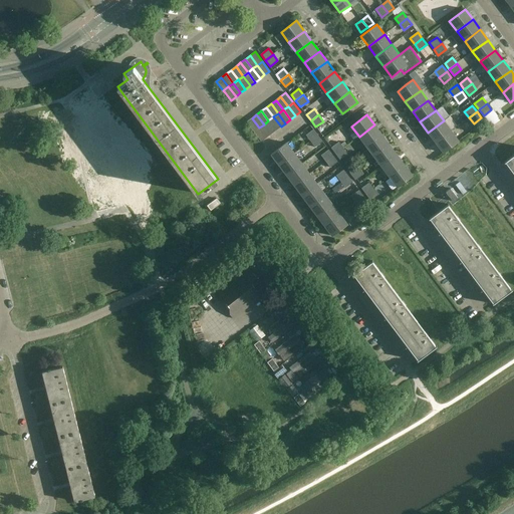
[(276,131),(281,126),(273,116),(268,120),(276,131)]
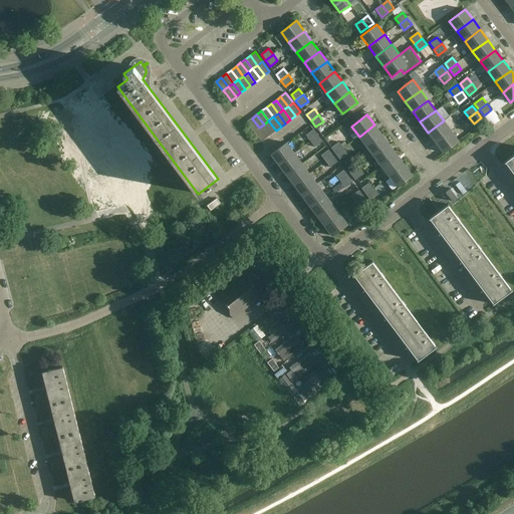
[(254,132),(259,127),(252,118),(246,121),(254,132)]
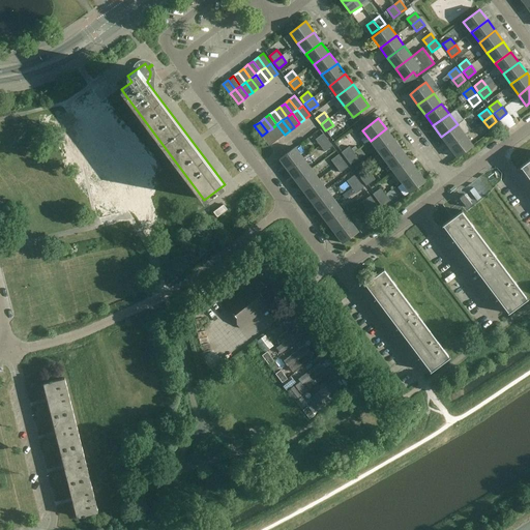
[(280,138),(285,135),(276,124),(272,128),(280,138)]
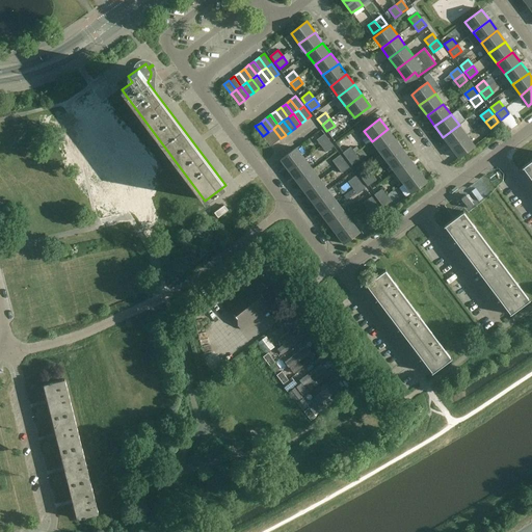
[(443,137),(451,148),(467,135),(459,125),(443,137)]
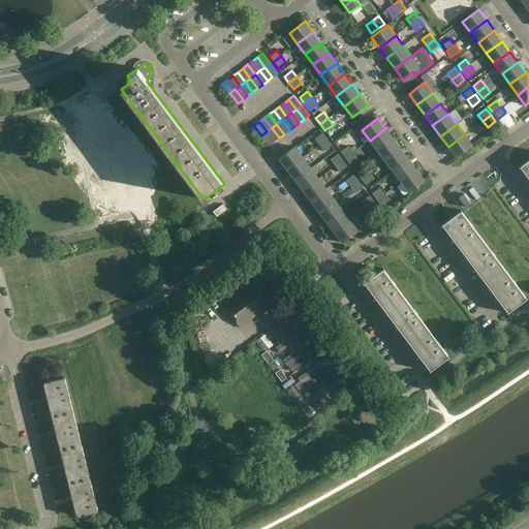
[(274,142),(279,137),(272,128),(267,131),(274,142)]
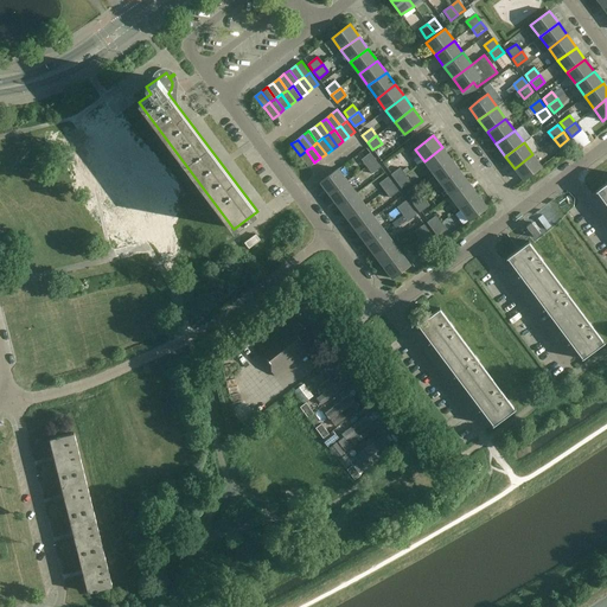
[(452,159),(442,147),(425,161),(433,173),(452,159)]
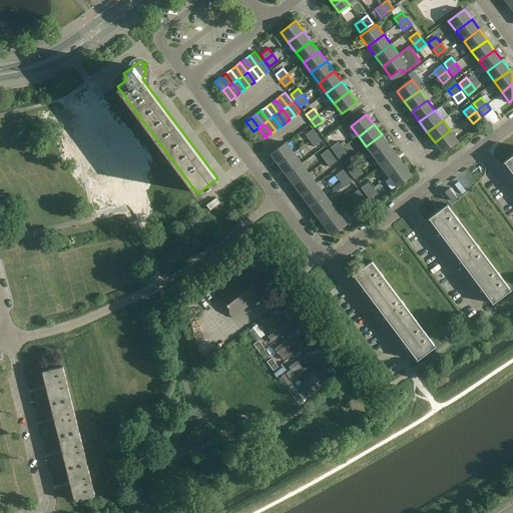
[(261,141),(266,137),(259,127),(253,131),(261,141)]
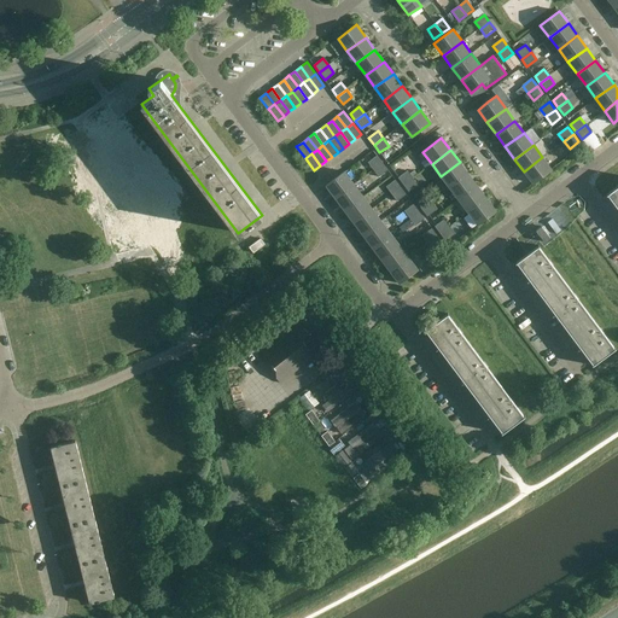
[(367,162),(373,169),(382,163),(377,156),(367,162)]
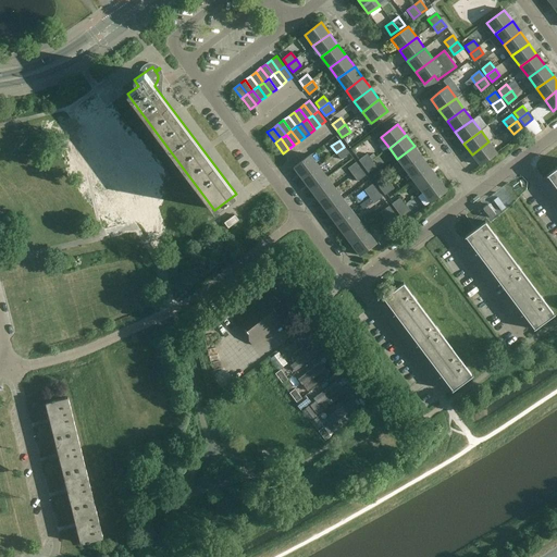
[(497,152),(489,141),(472,155),(480,165),(497,152)]
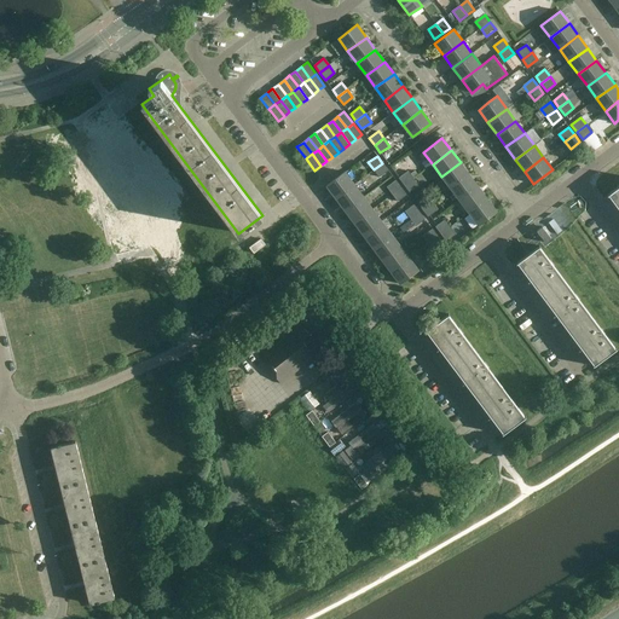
[(441,177),(451,189),(469,174),(461,162),(441,177)]
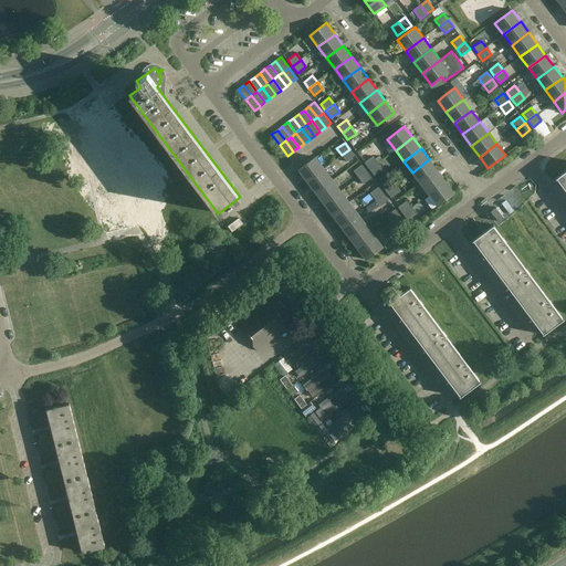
[(355,156),(349,149),(342,155),(346,161),(355,156)]
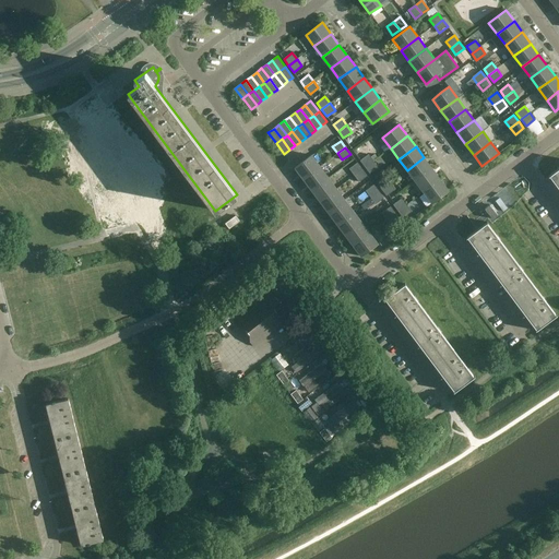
[(360,161),(365,167),(373,161),(368,154),(360,161)]
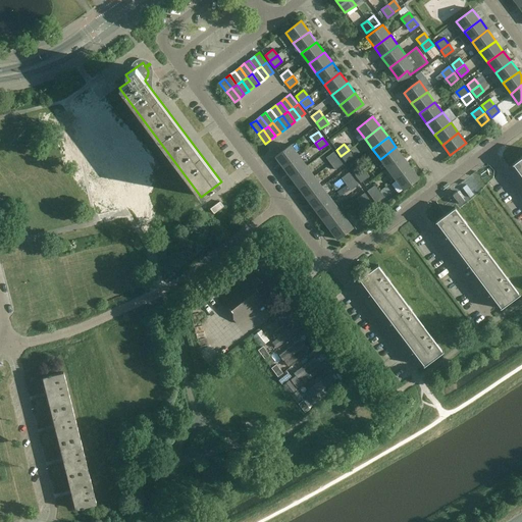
[(299,155),(292,145),(275,157),(283,167),(299,155)]
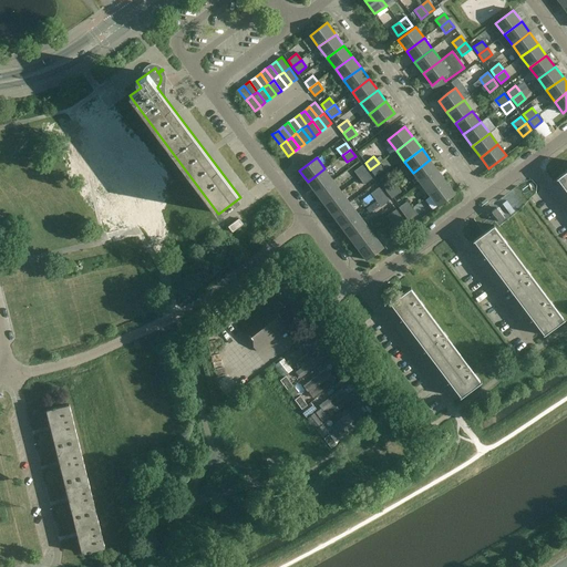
[(413,173),(421,184),(439,171),(430,160),(413,173)]
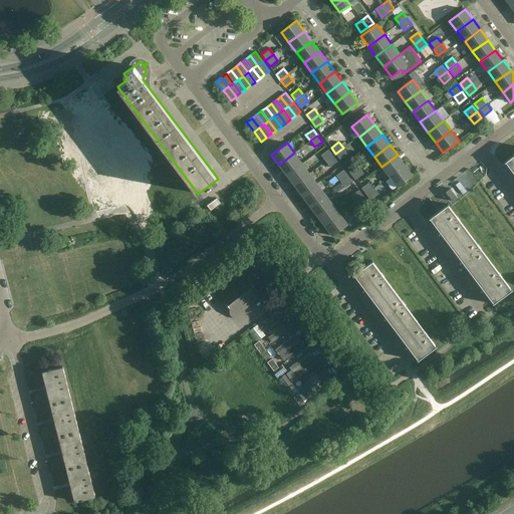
[(347,154),(343,148),(335,154),(340,160),(347,154)]
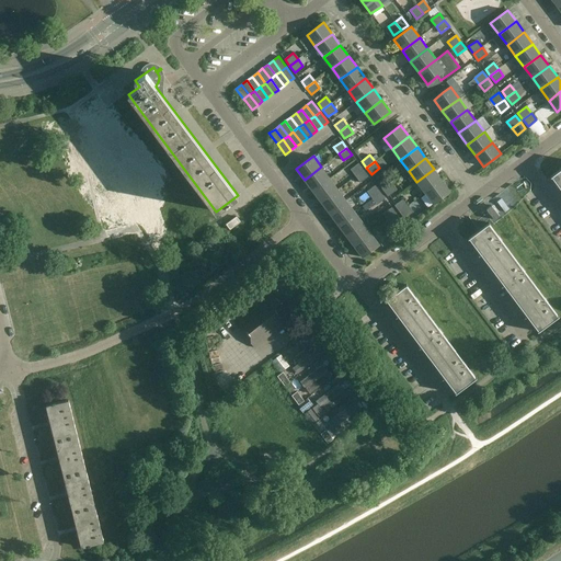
[(350,169),(355,176),(364,170),(358,163),(350,169)]
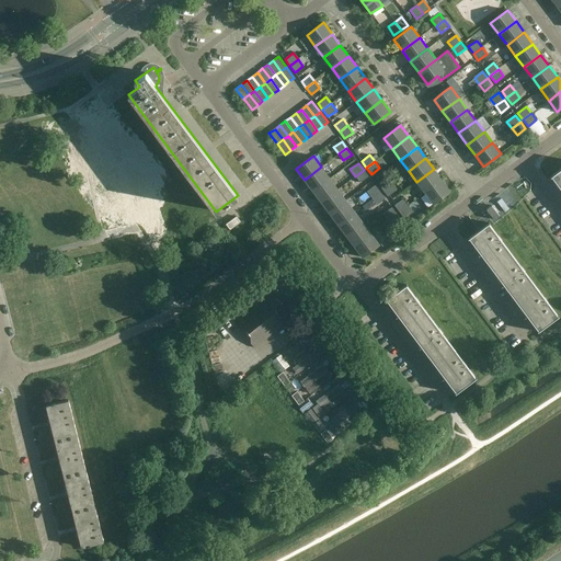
[(330,179),(321,167),(305,180),(312,191),(330,179)]
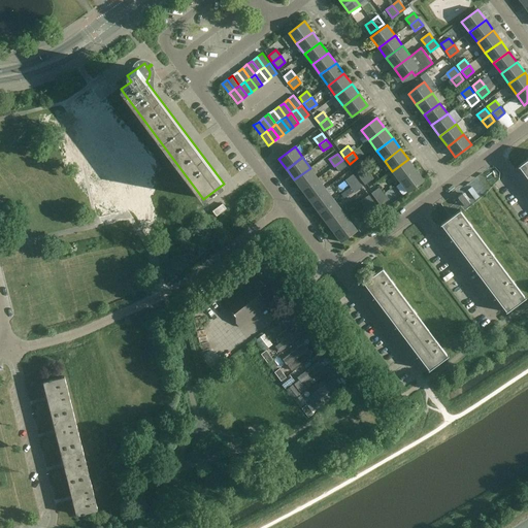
[(527,158),(526,160),(518,166),(527,179),(527,158)]
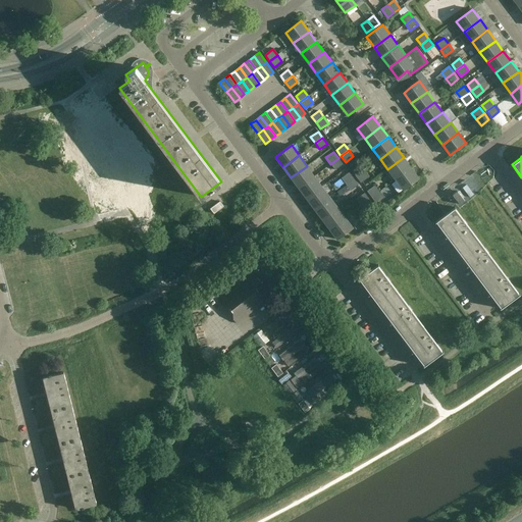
[(387,169),(396,179),(411,167),(404,157),(387,169)]
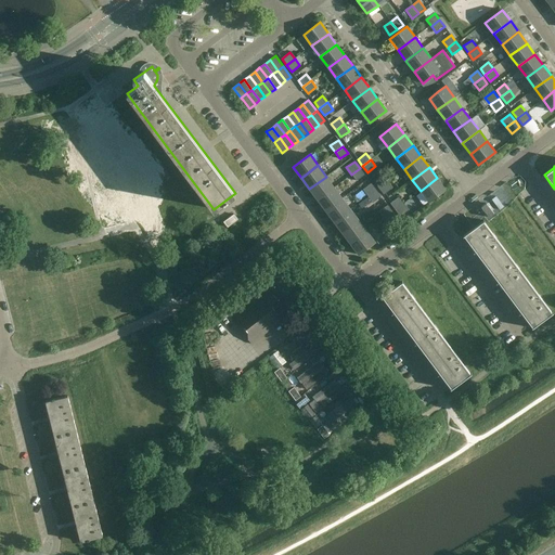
[(364,175),(360,168),(351,175),(357,181),(364,175)]
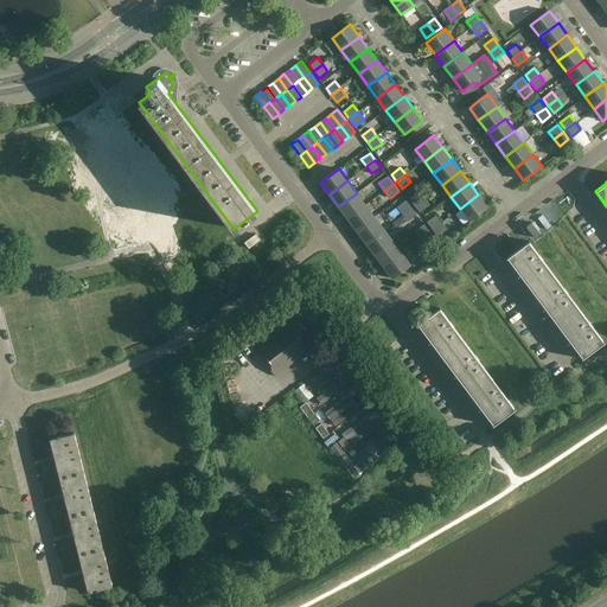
[(409,198),(414,205),(423,198),(417,191),(409,198)]
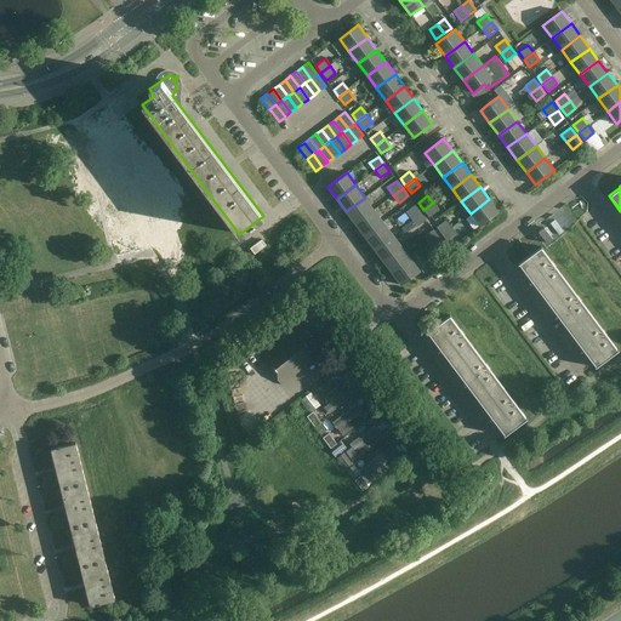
[(374,210),(365,198),(346,211),(355,223),(374,210)]
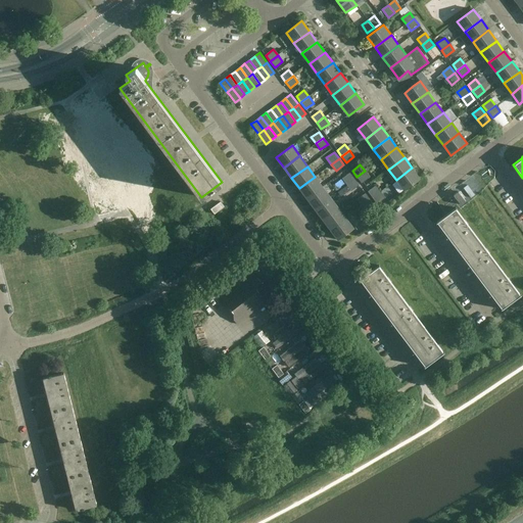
[(396,180),(405,190),(420,179),(412,168),(396,180)]
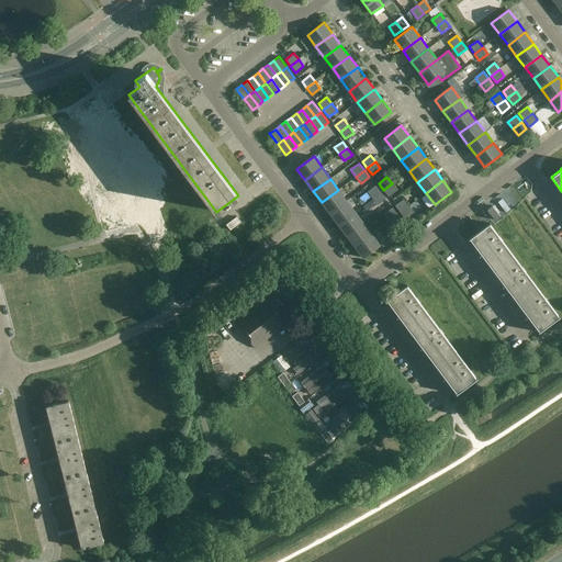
[(397,191),(392,183),(383,190),(389,197),(397,191)]
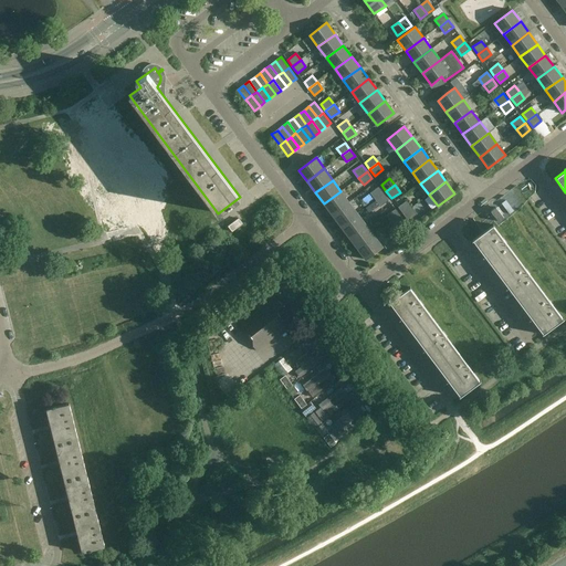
[(370,194),(375,200),(384,194),(378,187),(370,194)]
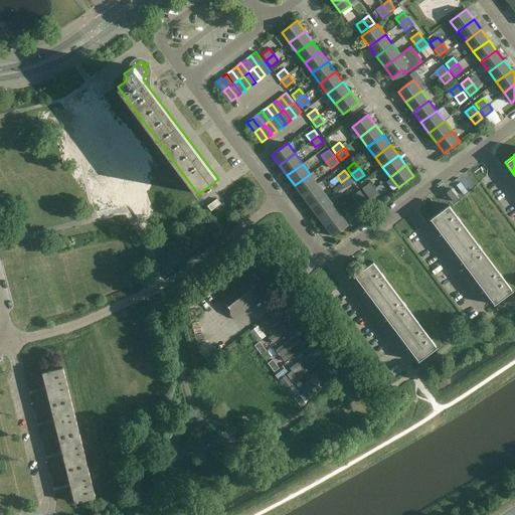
[(318,184),(310,174),(295,185),(302,195),(318,184)]
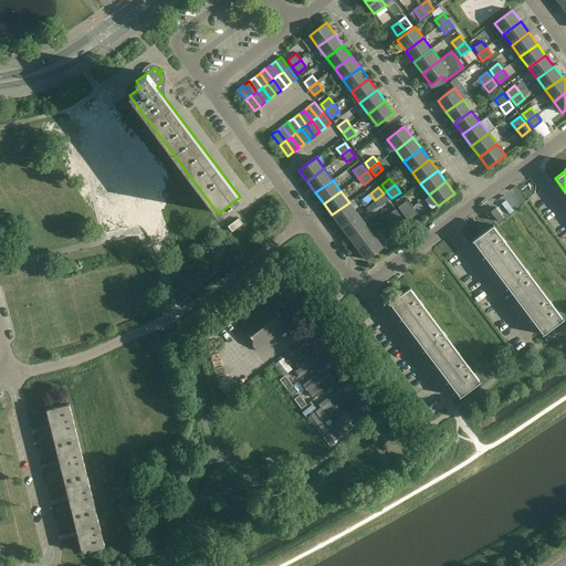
[(388,200),(384,194),(375,200),(380,207),(388,200)]
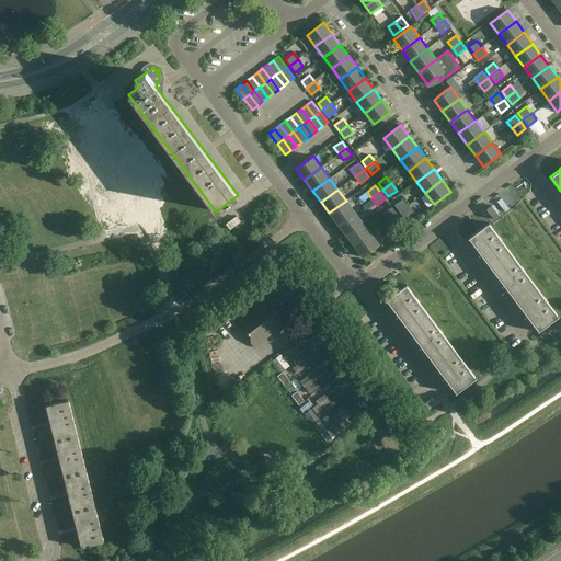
[(395,205),(399,212),(408,206),(403,198),(395,205)]
